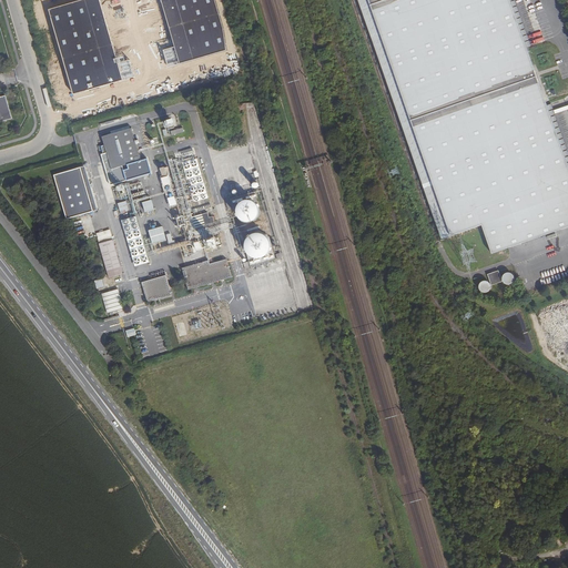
[(216,0),(162,0),(184,72),(231,59),(226,34),(216,0)]
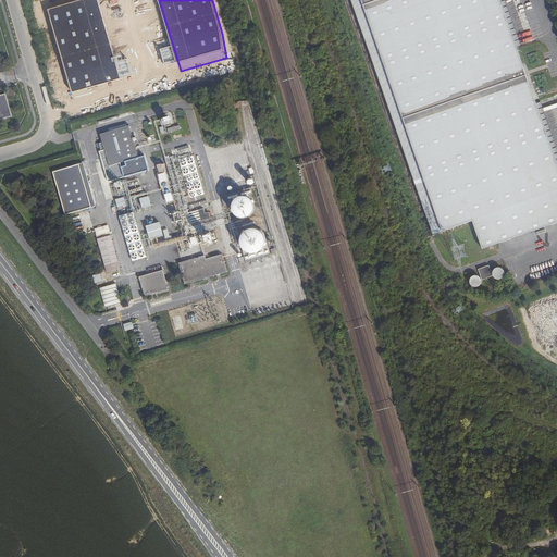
[(361,0),(443,232),(472,221),(482,249),(556,222),(556,163),(499,0),(361,0)]
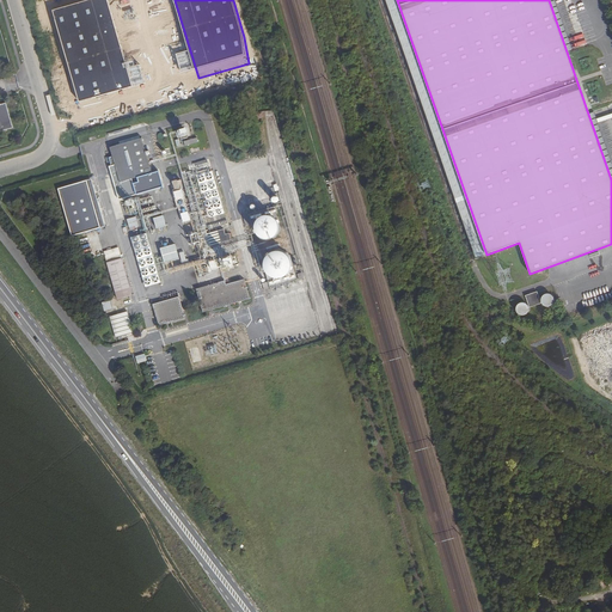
[(136,96),(110,4),(56,19),(83,111),(136,96)]
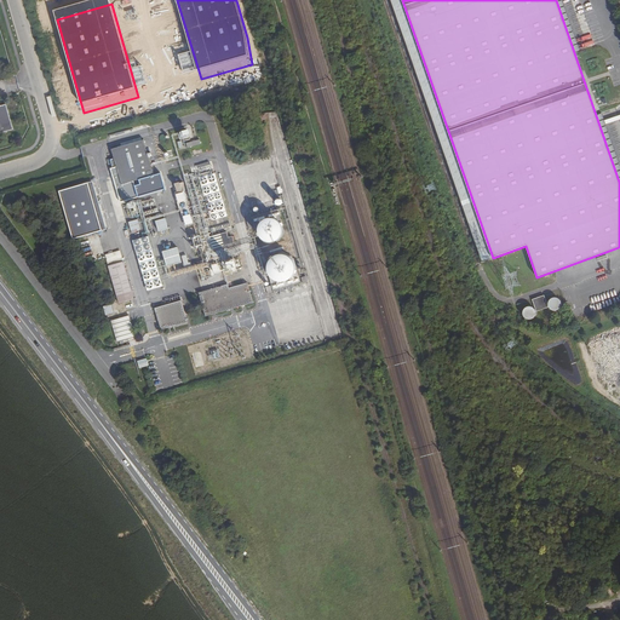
[(0,132),(13,130),(6,104),(0,105),(0,132)]
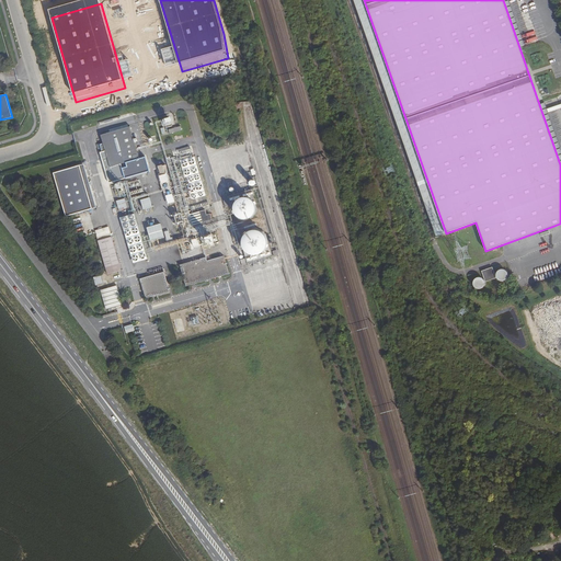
[(139,160),(130,128),(103,138),(105,146),(101,147),(103,155),(107,153),(112,169),(139,160)]
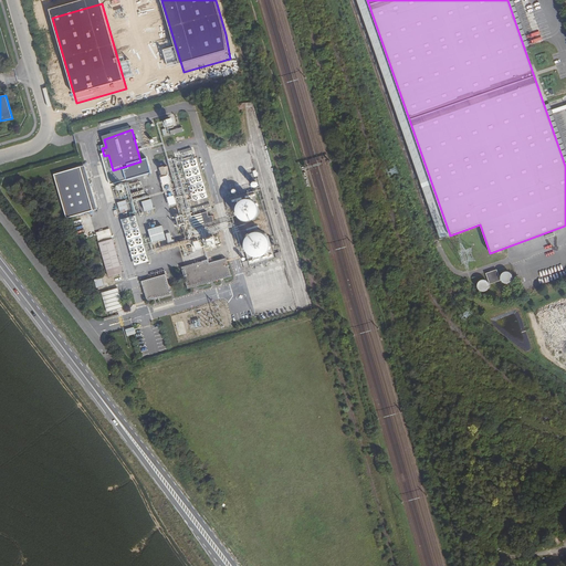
[(191,201),(209,197),(198,157),(194,158),(192,155),(187,157),(188,159),(184,160),(184,161),(178,163),(179,166),(180,166),(185,181),(179,182),(179,185),(187,184),(191,201)]
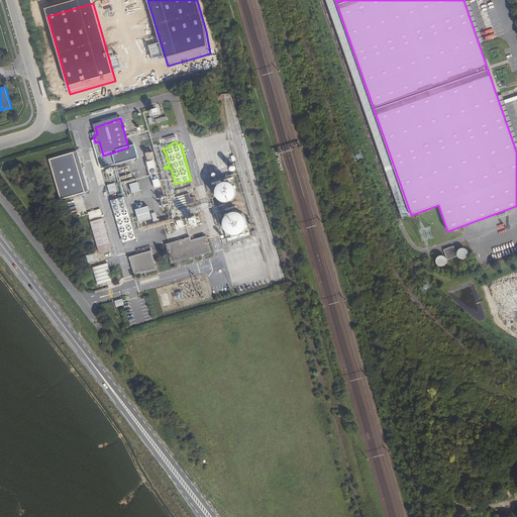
[(156,188),(164,186),(161,174),(160,175),(156,161),(158,160),(156,151),(146,153),(156,188)]
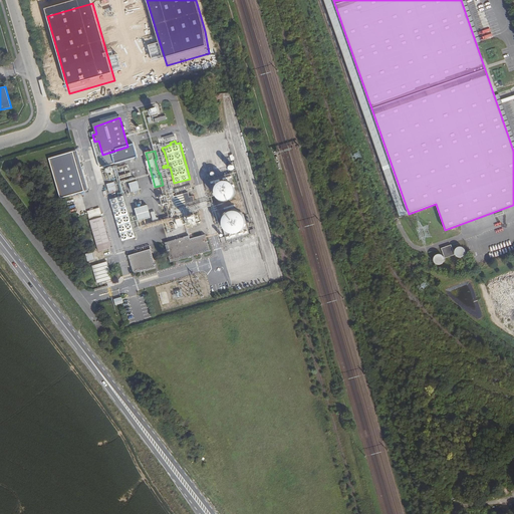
[(135,152),(104,162),(106,167),(137,158),(135,152)]
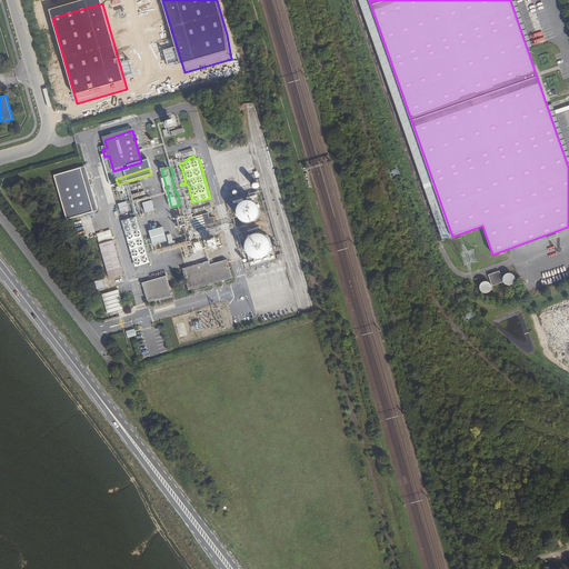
[(143,206),(147,215),(156,212),(153,202),(143,206)]
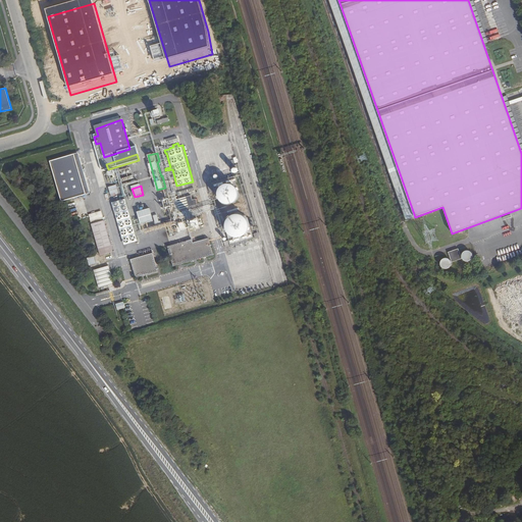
[(222,195),(222,196),(221,198),(221,199),(222,200),(222,201),(223,202),(224,203),(225,203),(226,204),(227,204),(228,204),(229,204),(230,203),(231,203),(232,202),(233,201),(233,200),(235,199),(235,198),(235,196),(233,195),(233,194),(232,193),(231,193),(230,192),(229,192),(228,192),(226,192),(225,192),(224,193),(223,193),(223,194),(222,195)]
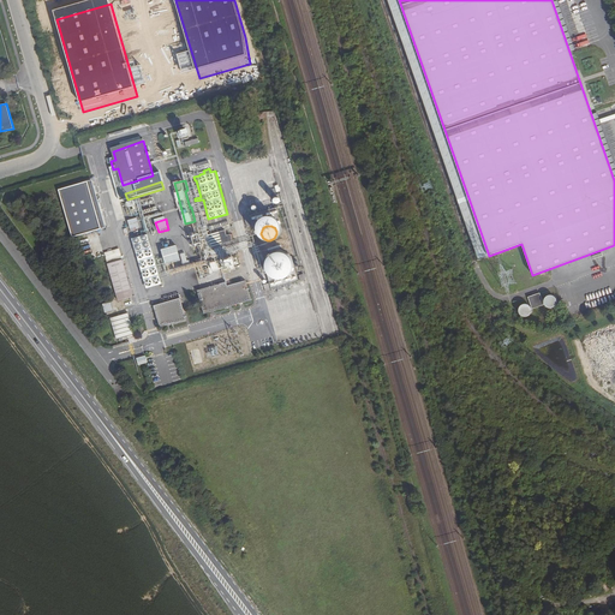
[(147,291),(163,286),(149,236),(132,242),(147,291)]
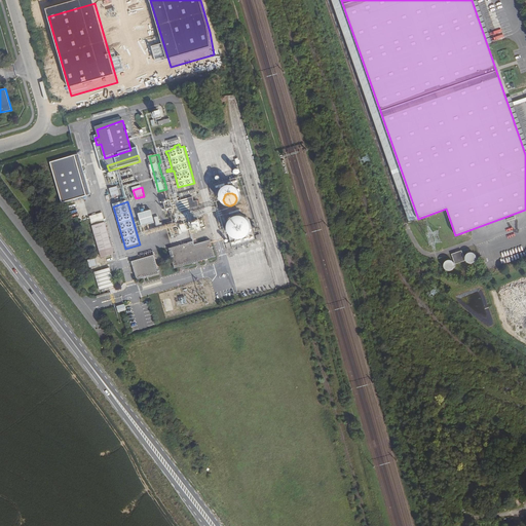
[(151,212),(139,216),(143,228),(155,224),(151,212)]
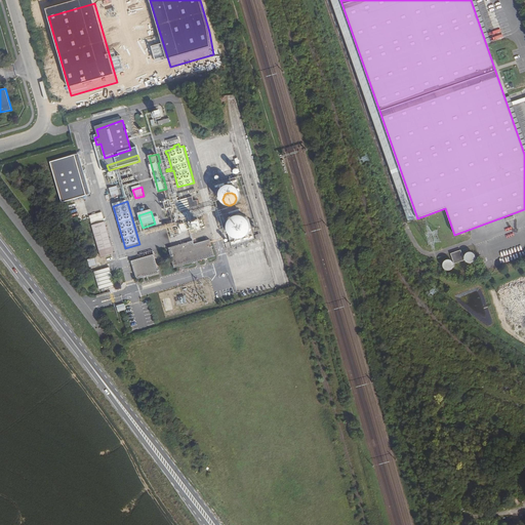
[(112,249),(105,224),(92,227),(99,252),(102,258),(113,255),(112,249)]
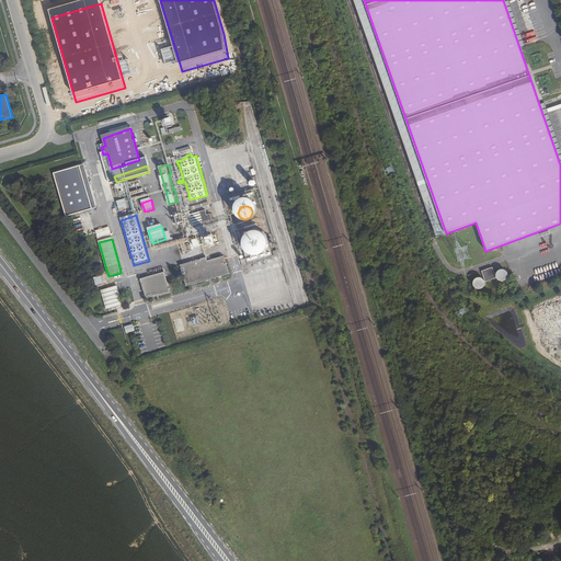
[(251,241),(250,242),(249,243),(249,244),(249,245),(249,247),(249,248),(249,249),(250,250),(251,251),(252,252),(253,252),(254,253),(255,253),(258,252),(259,252),(260,251),(261,250),(262,248),(262,247),(262,245),(262,244),(262,243),(261,242),(260,241),(259,240),(258,240),(256,239),(255,239),(254,239),(253,240),(252,240),(251,241)]
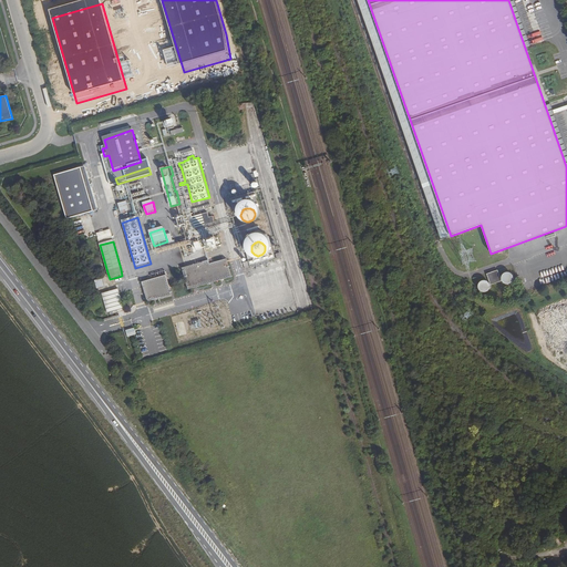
[(232,277),(226,258),(209,263),(208,259),(182,267),(188,290),(232,277)]
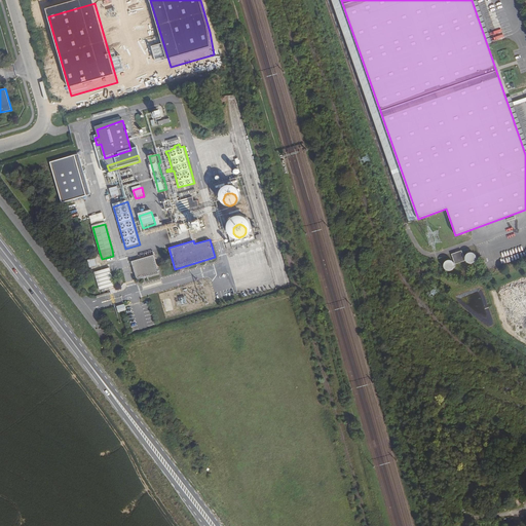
[(454,262),(453,262),(452,261),(450,260),(448,260),(446,261),(444,263),(444,264),(443,265),(443,267),(444,267),(444,268),(446,270),(448,271),(450,271),(452,270),(453,269),(453,268),(454,267),(454,266),(454,264),(465,261),(466,262),(467,263),(468,263),(470,264),(471,264),(473,263),(474,263),(475,262),(476,261),(476,260),(476,259),(476,257),(476,256),(475,255),(475,254),(474,254),(474,253),(472,253),(471,253),(470,253),(467,253),(467,254),(466,255),(465,256),(465,258),(464,259),(461,251),(456,253),(451,254),(454,262)]
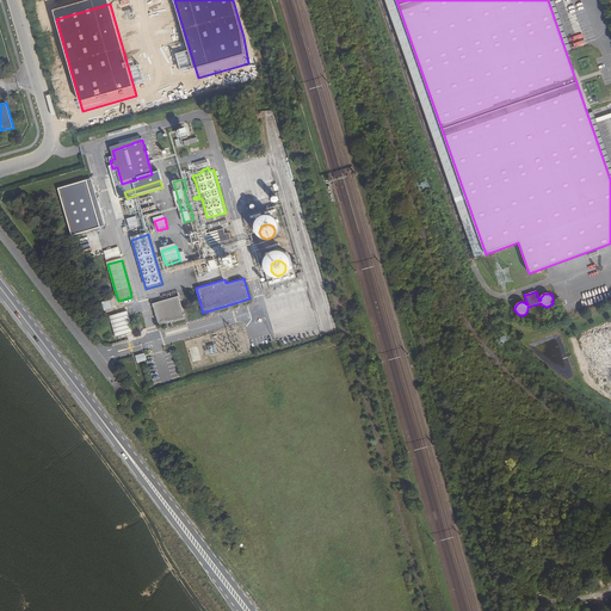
[(112,304),(110,296),(102,298),(104,308),(112,304)]
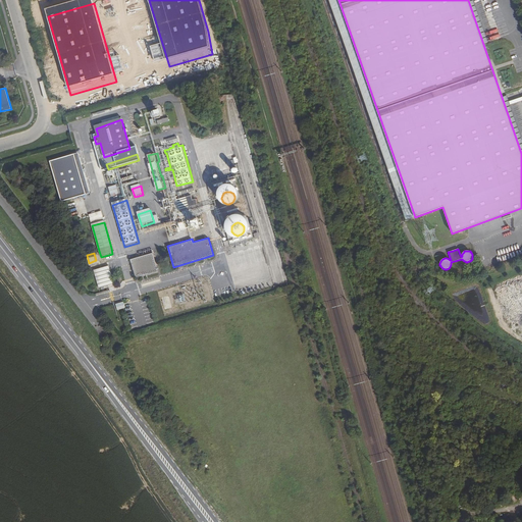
[(158,271),(153,253),(131,259),(136,277),(158,271)]
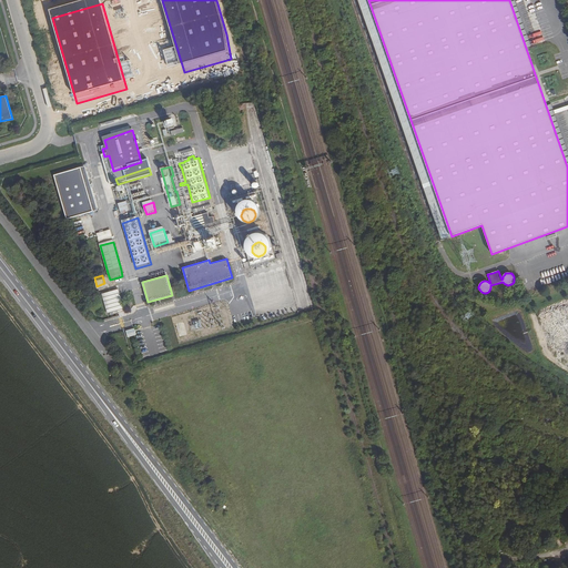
[(120,305),(114,285),(98,291),(103,311),(120,305)]
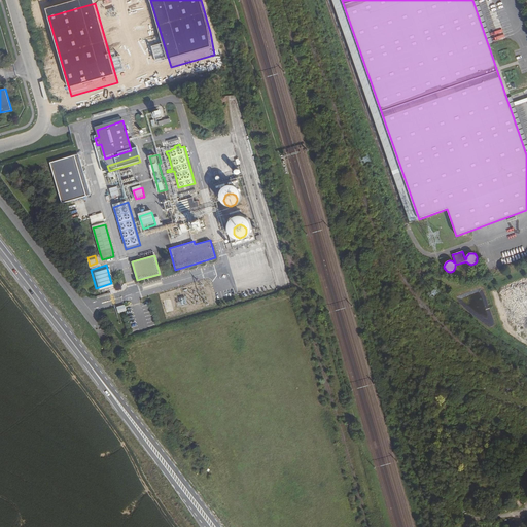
[(117,307),(119,313),(128,311),(126,305),(117,307)]
